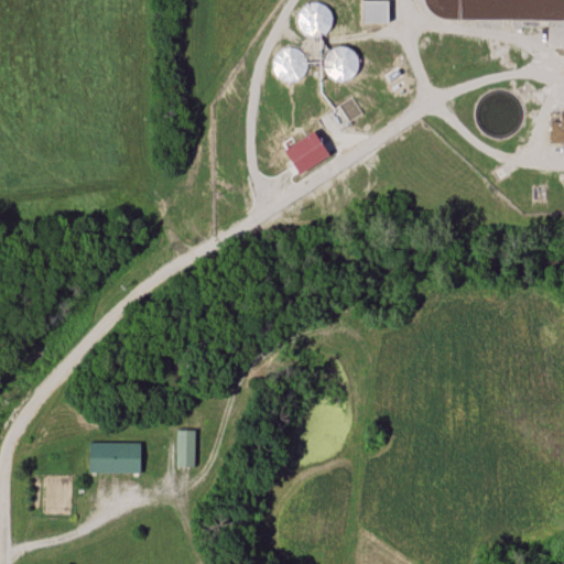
[(389,24),(389,1),(359,1),(359,24),(389,24)]
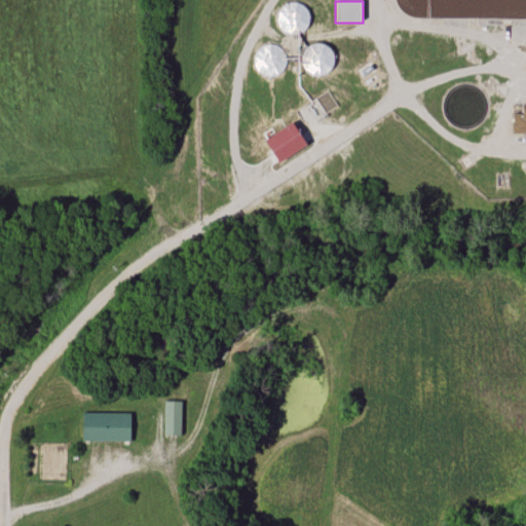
[(299,32),(305,7),(284,2),(278,27),(299,32)]
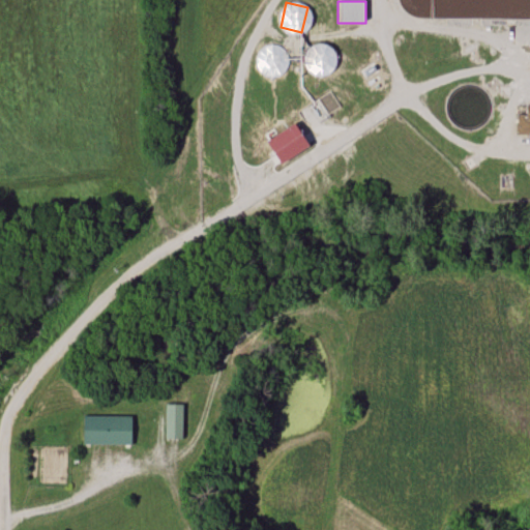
[(274,77),(288,54),(268,43),(256,65),(274,77)]
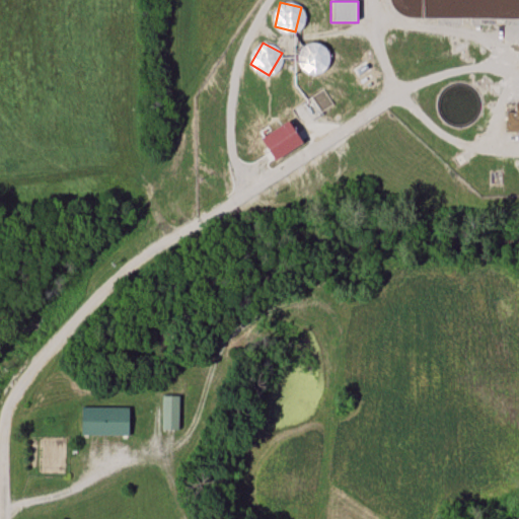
[(306,44),(303,72),(322,74),(325,46),(306,44)]
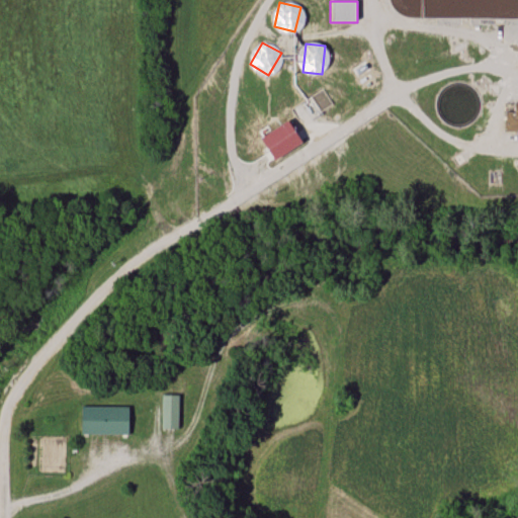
[(289,107),(298,125),(332,107),(322,89),(289,107)]
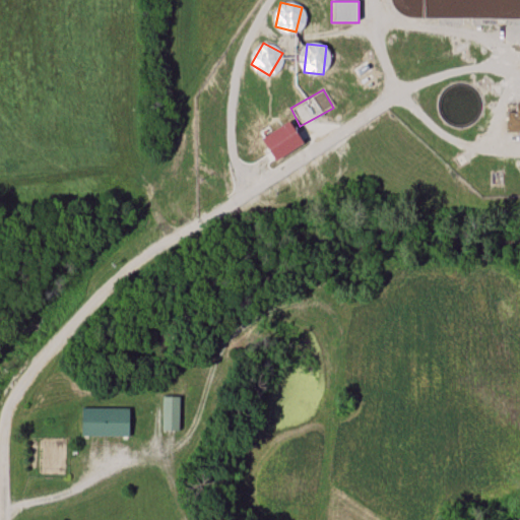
[(181,397),(163,397),(163,432),(181,432),(181,397)]
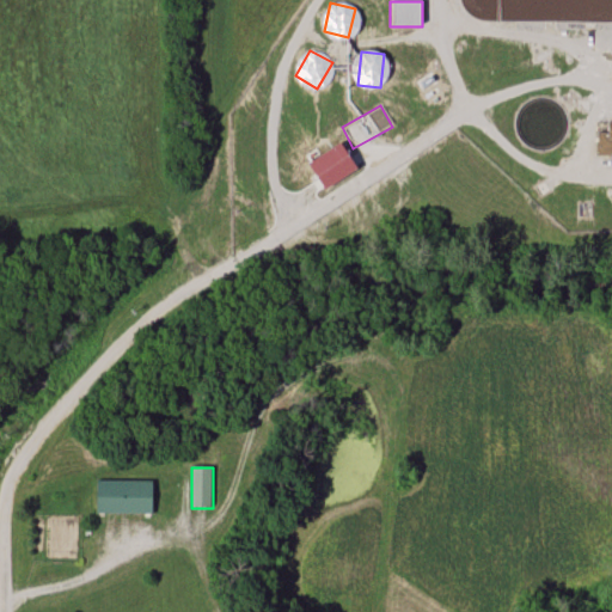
[(95,513),(153,514),(154,482),(96,481),(95,513)]
